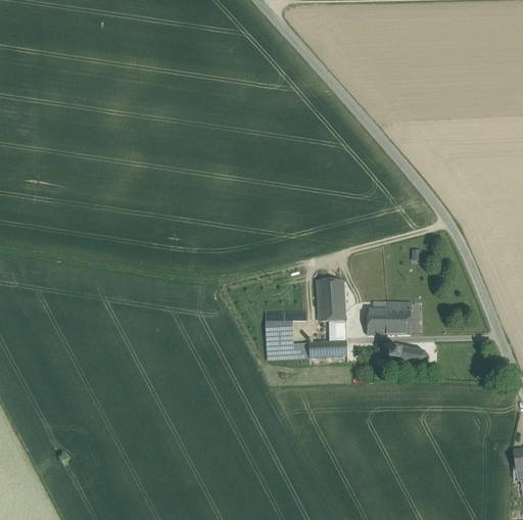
[(413,258),(422,258),(421,248),(413,248),(413,258)]
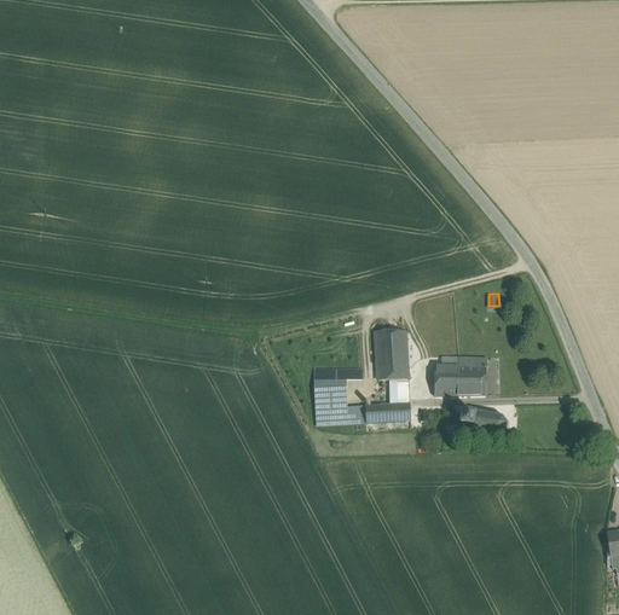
[(406,330),(375,330),(379,378),(389,378),(394,378),(397,402),(410,402),(406,330)]
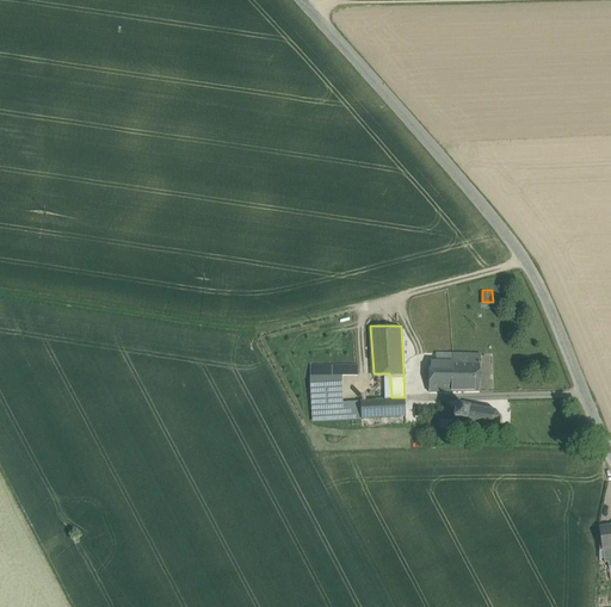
[(481,352),(452,351),(452,360),(430,360),(429,390),(479,389),(481,352)]
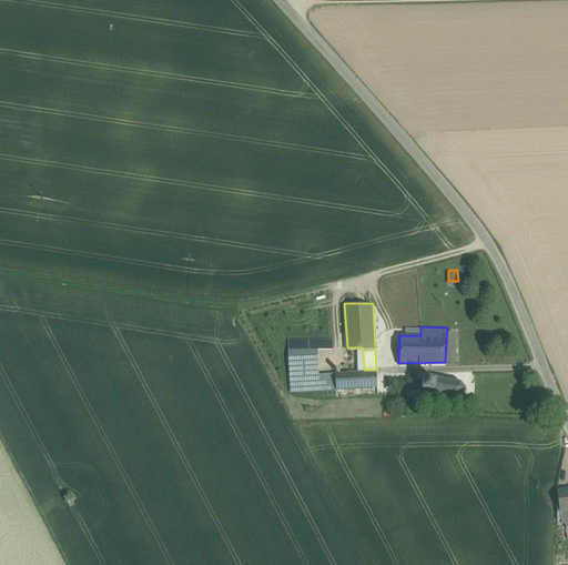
[(332,338),(288,338),(291,390),(336,387),(335,372),(317,372),(316,347),(332,347),(332,338)]
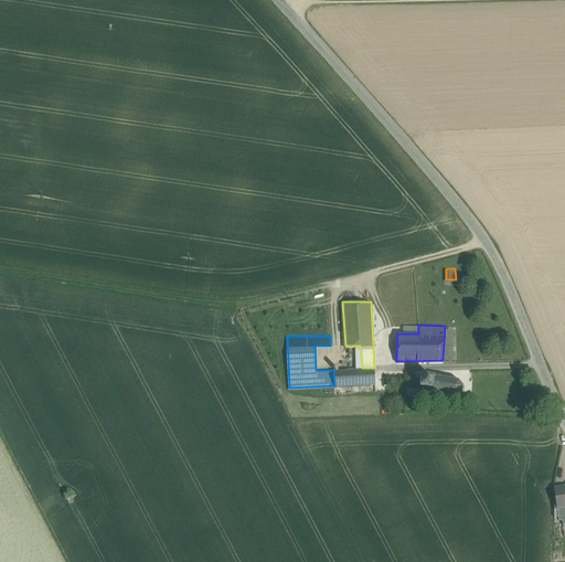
[(356,369),(333,370),(334,385),(375,383),(374,368),(362,368),(356,369)]
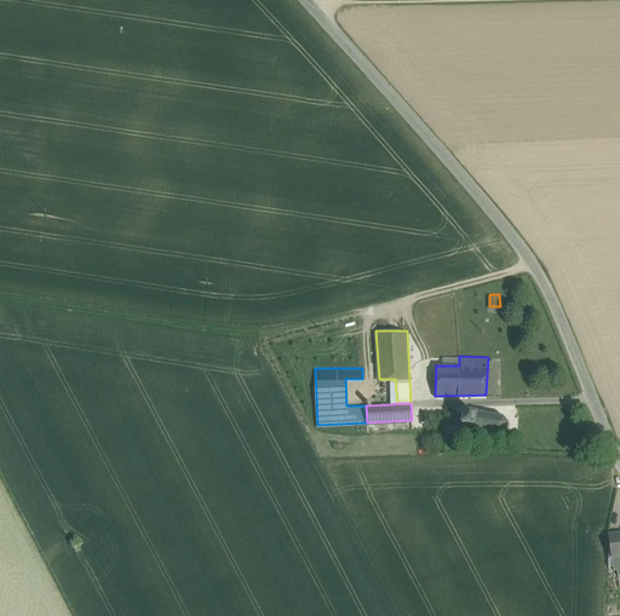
[(495,412),(493,412),(493,414),(487,413),(487,410),(486,410),(484,412),(477,410),(477,409),(475,409),(476,412),(476,413),(464,410),(460,424),(472,426),(472,429),(471,430),(472,431),(474,430),(481,431),(481,432),(483,433),(483,431),(489,432),(489,433),(491,435),(492,432),(498,433),(498,436),(500,436),(499,433),(505,431),(506,432),(507,431),(506,429),(507,422),(509,422),(509,421),(507,421),(503,416),(504,414),(503,413),(501,415),(495,414),(495,412)]
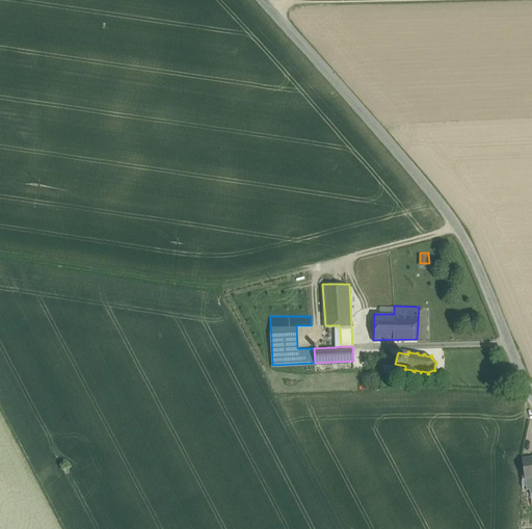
[(531,455),(523,456),(522,478),(525,478),(525,477),(531,475),(531,468),(531,458),(531,455)]
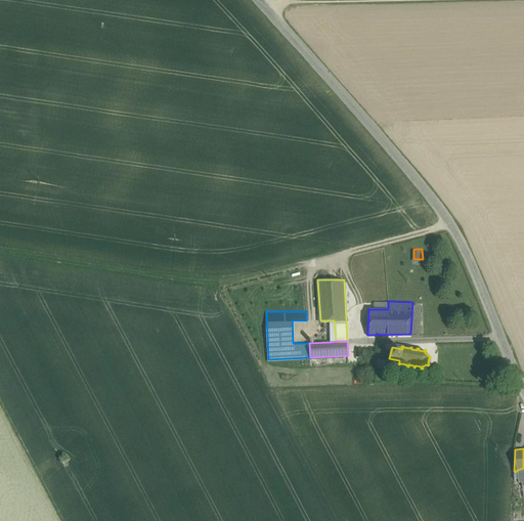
All buildings are outlined.
